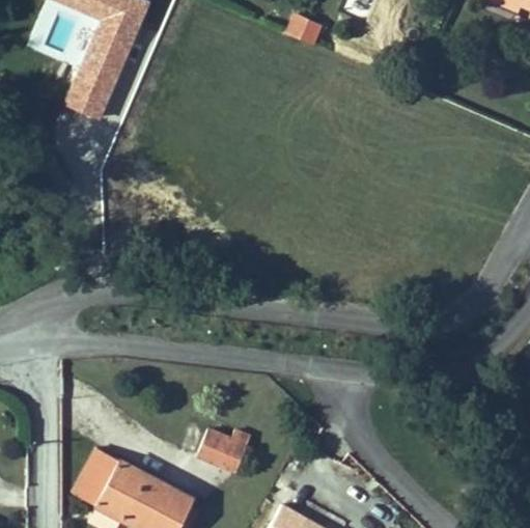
[(521,6),(523,1),(519,0),(490,0),(519,12),(521,6)]
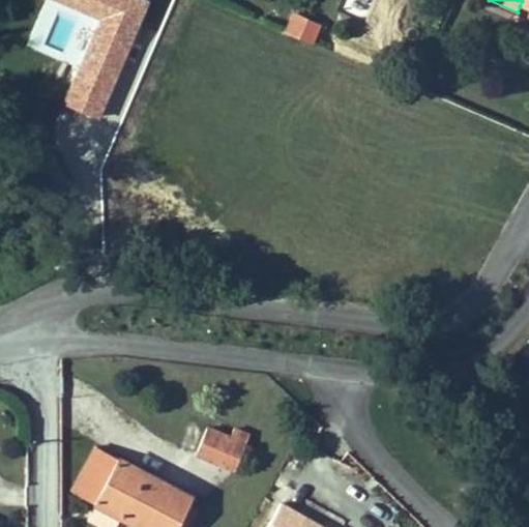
[(528,0),(518,0),(522,1),(520,6),(528,9),(528,0)]
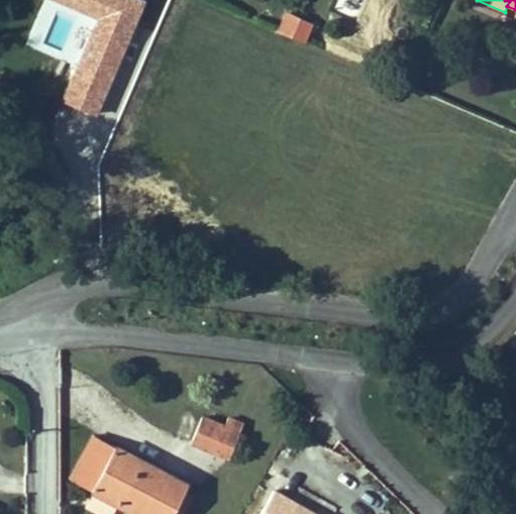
[(293,39),(300,22),(288,18),(281,34),(293,39)]
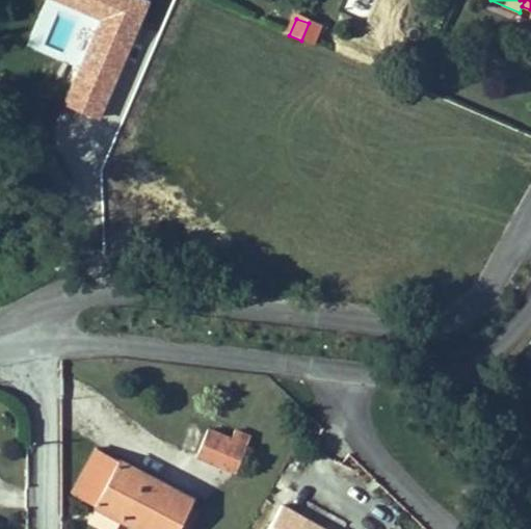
[(313,46),(320,28),(309,23),(301,41),(313,46)]
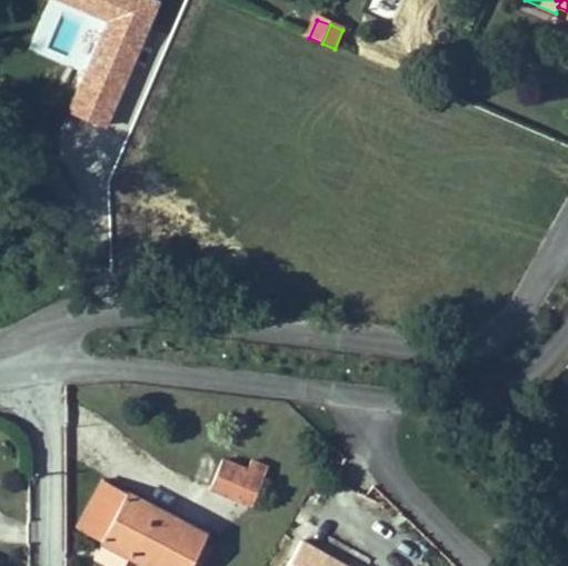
[(255,502),(268,467),(251,460),(249,468),(223,459),(213,486),(255,502)]
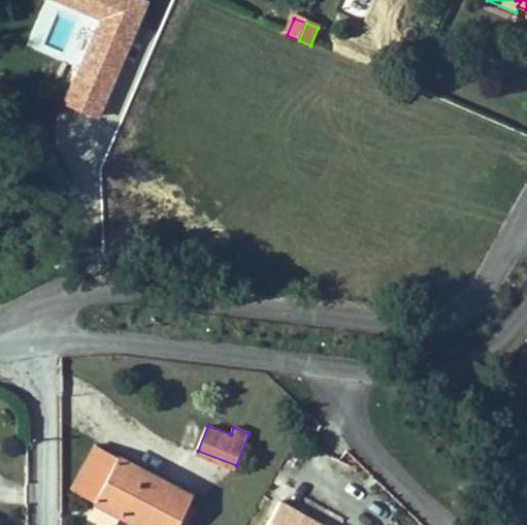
[(179,524),(195,497),(98,444),(80,474),(95,482),(88,496),(97,500),(121,514),(140,524),(179,524)]
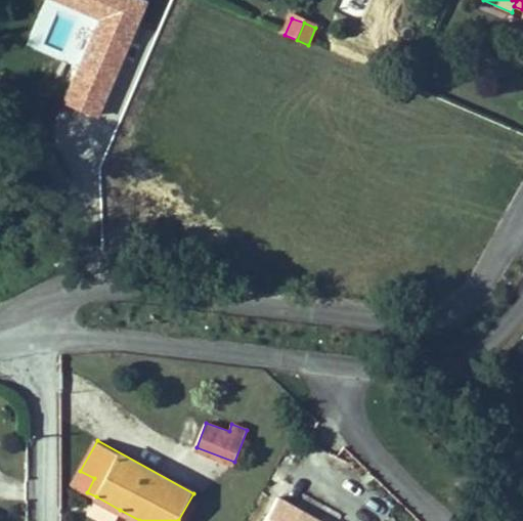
[(73,484),(87,492),(94,478),(80,471),(73,484)]
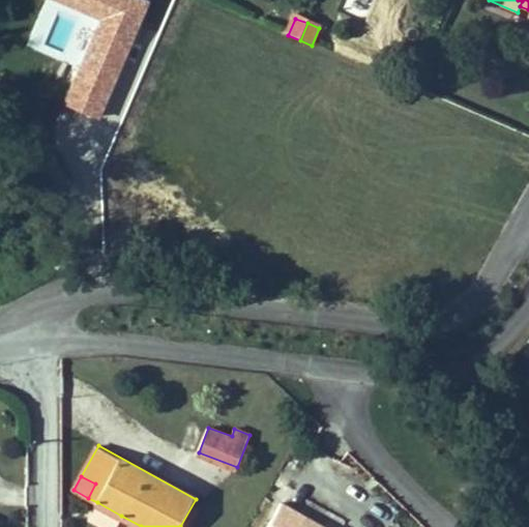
[(115,526),(121,516),(97,502),(88,520),(100,526),(115,526)]
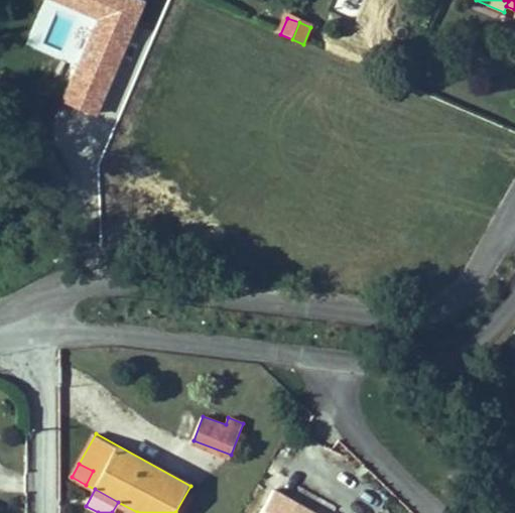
[(313,512),(274,491),(262,512),(313,512)]
